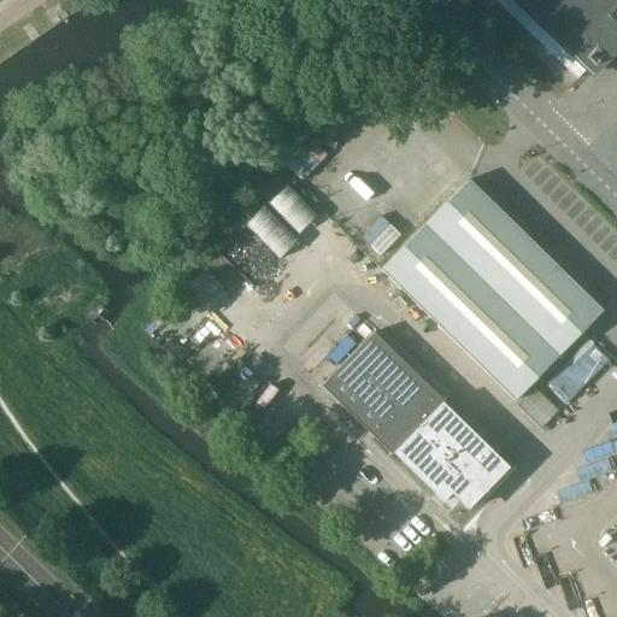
[(616,0),(513,0),(587,71),(591,68),(597,72),(610,58),(616,51),(616,0)]
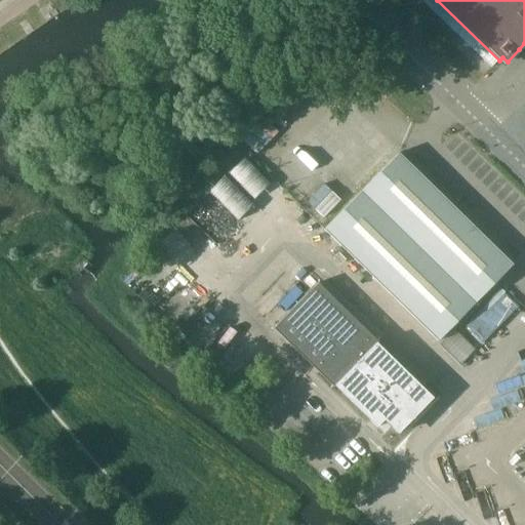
[(231,169),(255,197),(272,182),(247,154),(231,169)]
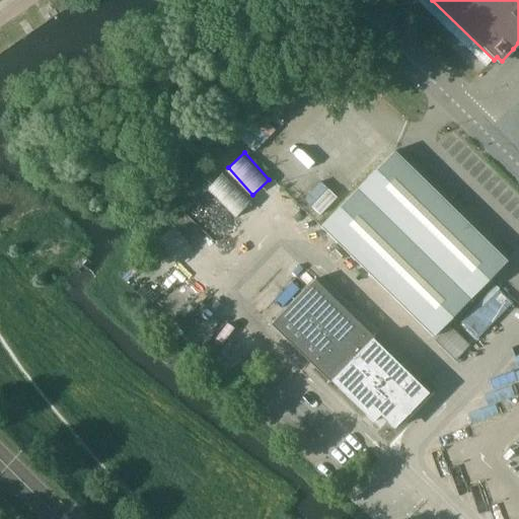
[(508,262),(395,152),(321,227),(434,338),(508,262)]
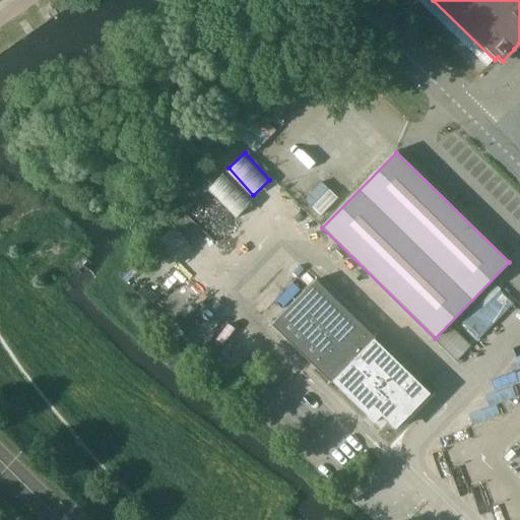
[(208,186),(236,215),(254,198),(226,169),(208,186)]
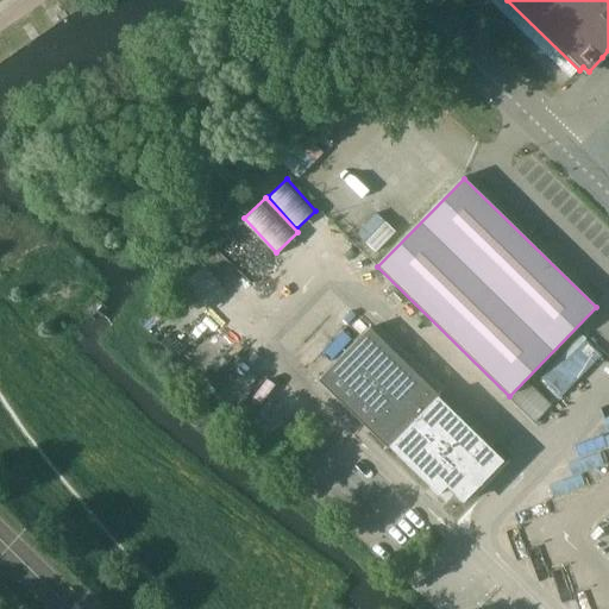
[(438,397),(439,396),(370,330),(371,330),(370,328),(318,381),(388,449),(389,447),(438,495),(446,488),(463,503),(503,462),(438,397)]
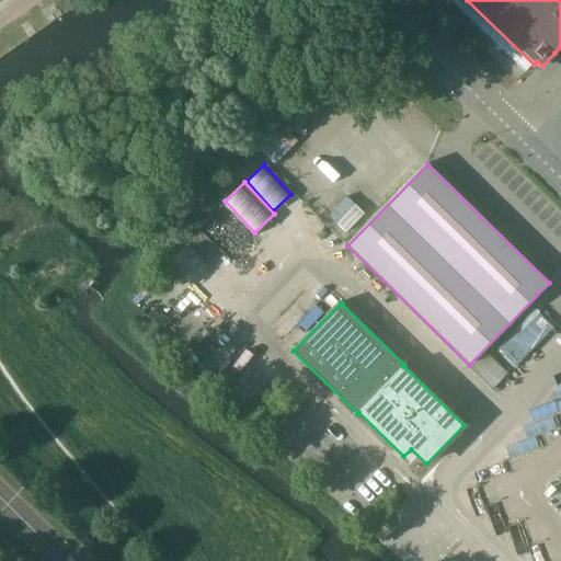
[(499,347),(517,365),(556,324),(536,307),(499,347)]
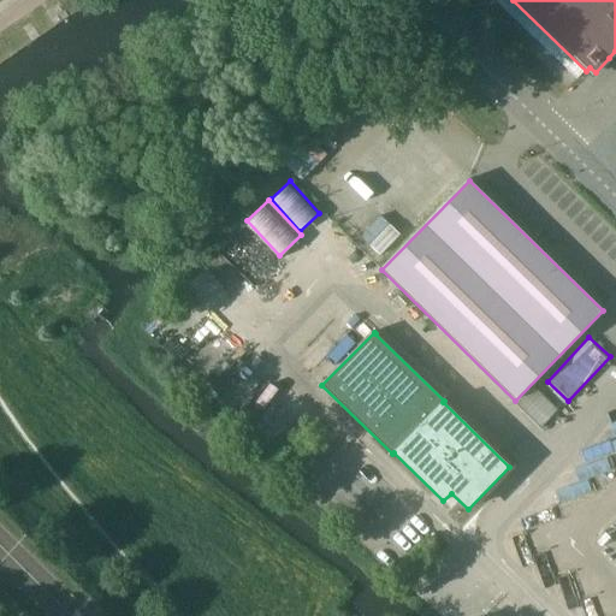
[(545,422),(556,408),(533,392),(523,407),(545,422)]
